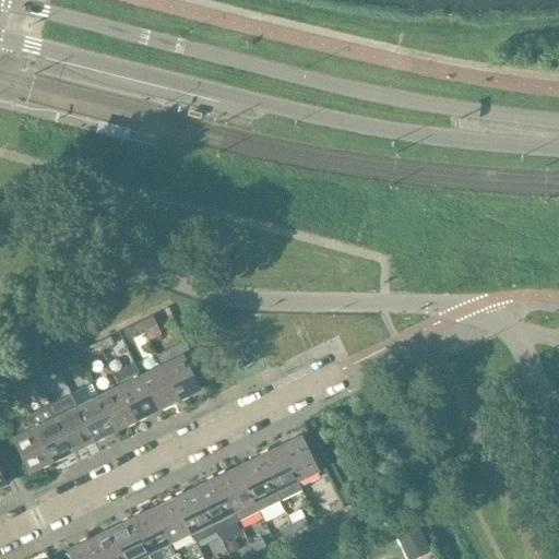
[(152,316),(140,322),(144,330),(156,324),(152,316)]
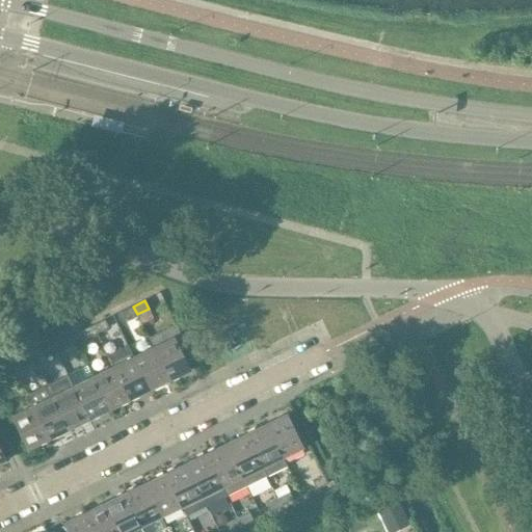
[(133,307),(121,312),(125,320),(137,314),(133,307)]
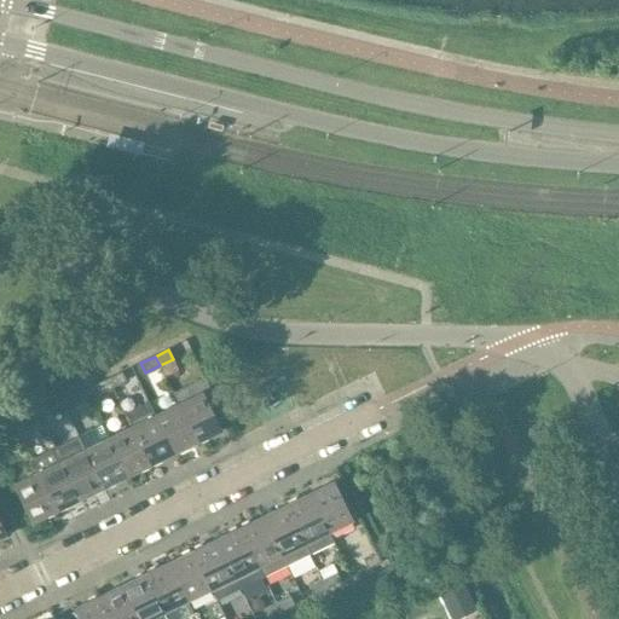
[(121,372),(108,379),(113,388),(126,382),(121,372)]
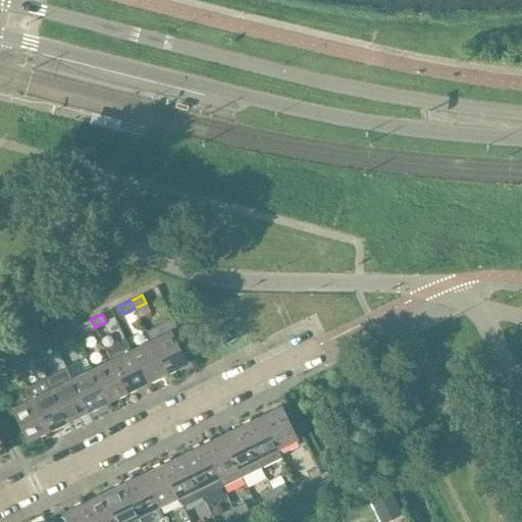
[(95,327),(91,319),(79,325),(83,333),(95,327)]
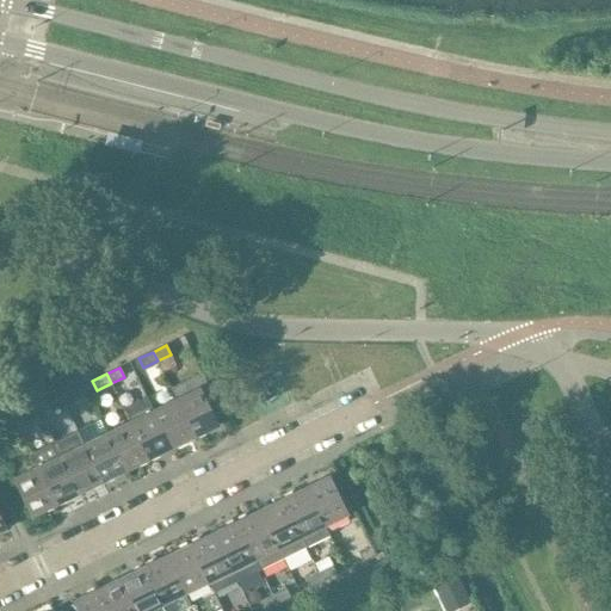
[(171,388),(176,399),(195,437),(218,425),(210,408),(216,405),(201,374),(171,388)]
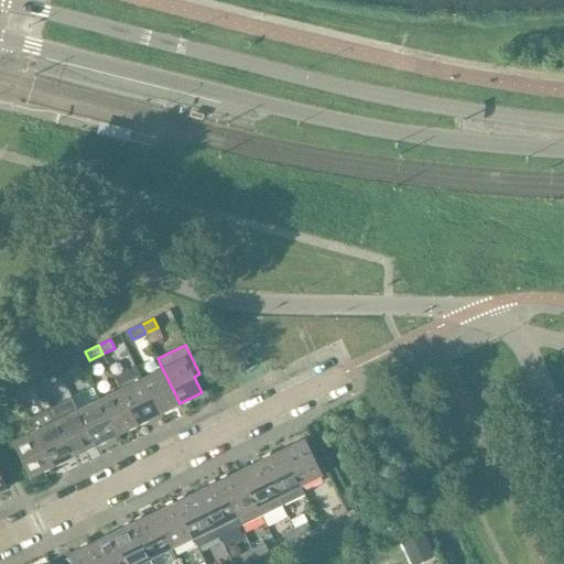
[(67,360),(55,366),(60,375),(72,369),(67,360)]
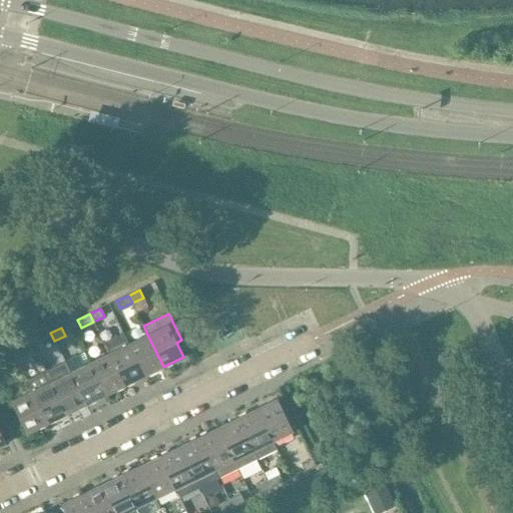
[(50,333),(38,339),(42,347),(54,341),(50,333)]
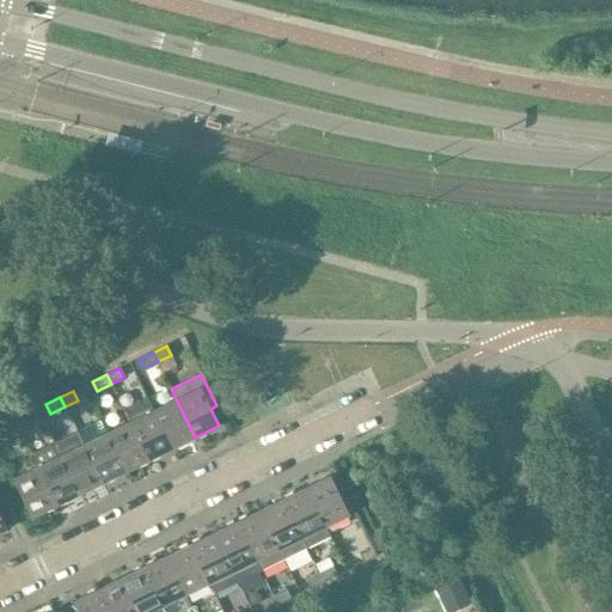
[(123,409),(129,422),(148,460),(171,448),(153,410),(146,398),(123,409)]
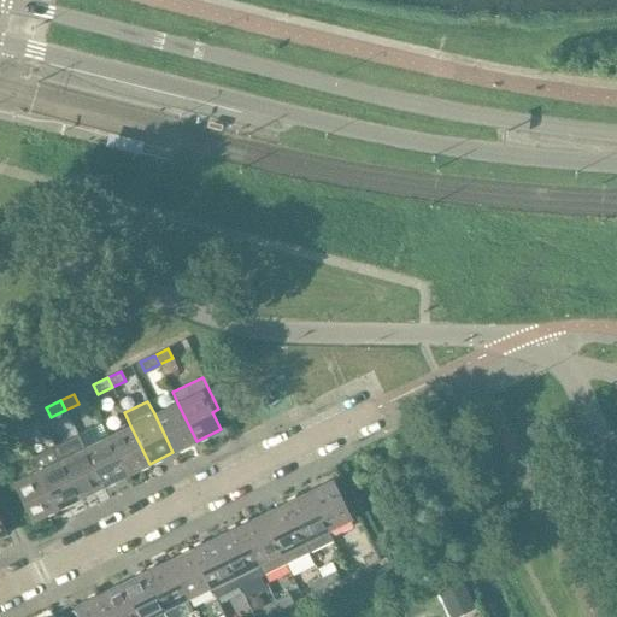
[(177,403),(154,413),(172,452),(197,441),(177,403)]
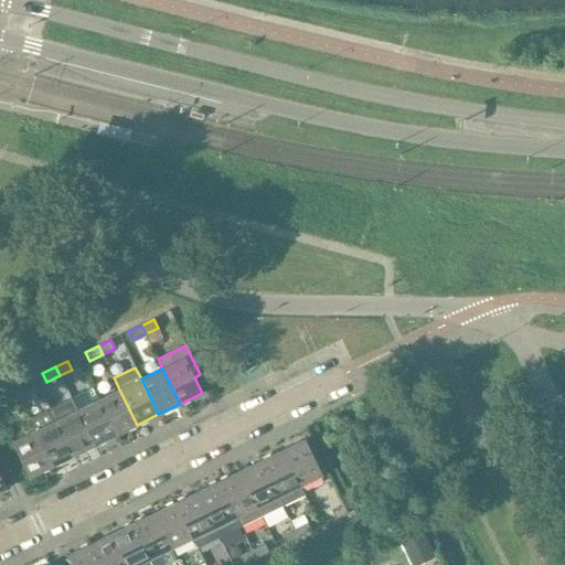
[(27,381),(12,387),(17,396),(31,390),(27,381)]
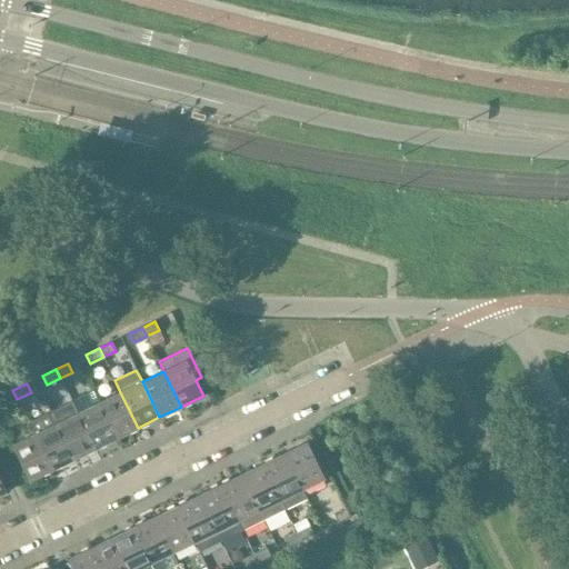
[(12,390),(0,396),(5,406),(17,399),(12,390)]
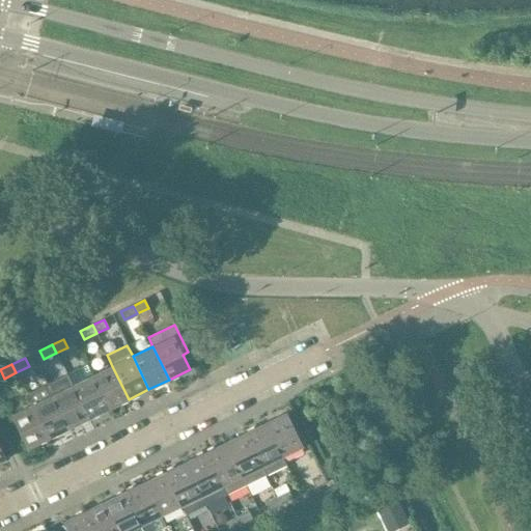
[(112,366),(92,375),(108,409),(129,399),(112,366)]
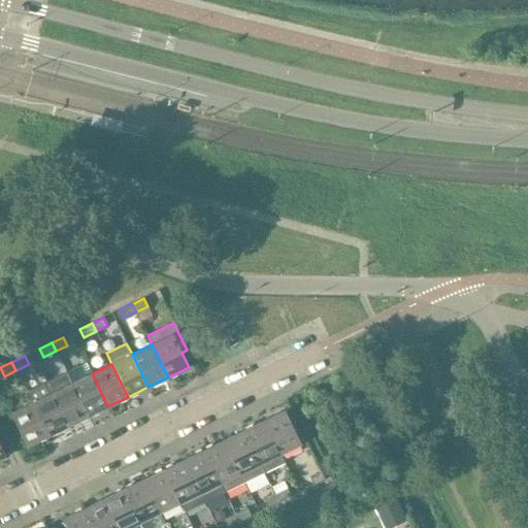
[(66,372),(46,383),(67,426),(88,416),(71,384),(66,372)]
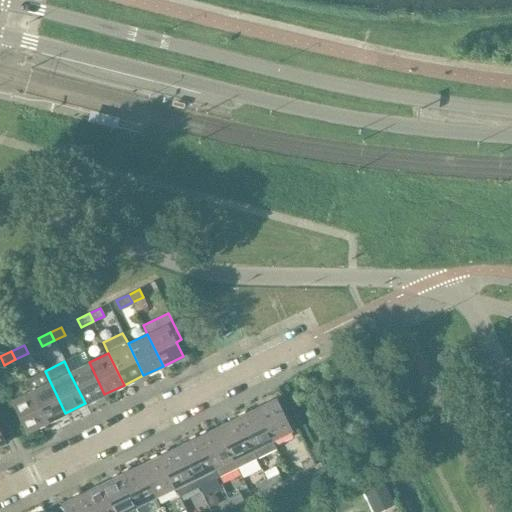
[(89,362),(69,372),(85,403),(104,394),(89,362)]
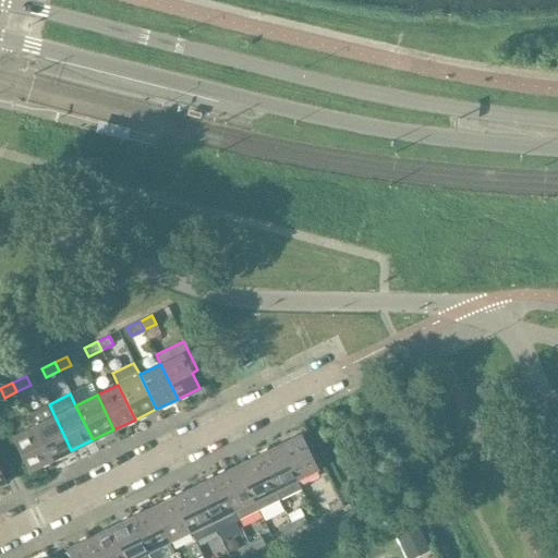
[(71,450),(49,404),(27,414),(34,426),(50,460),(71,450)]
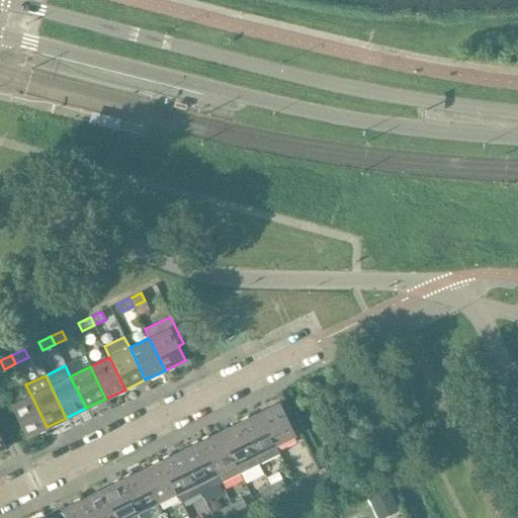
[(31,396),(10,406),(26,437),(47,427),(31,396)]
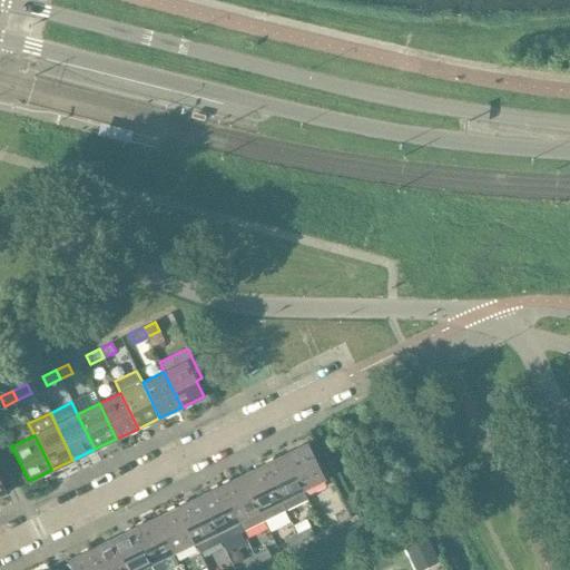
[(307,443),(285,454),(302,490),(324,479),(307,443)]
